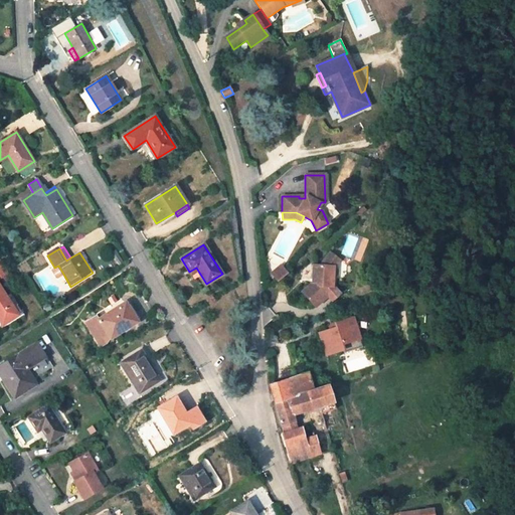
[(336,279),(337,265),(341,259),(331,251),(322,264),(315,265),(314,282),(303,292),(316,307),(330,295),(333,299),(342,292),(337,285),(337,279),(336,279)]
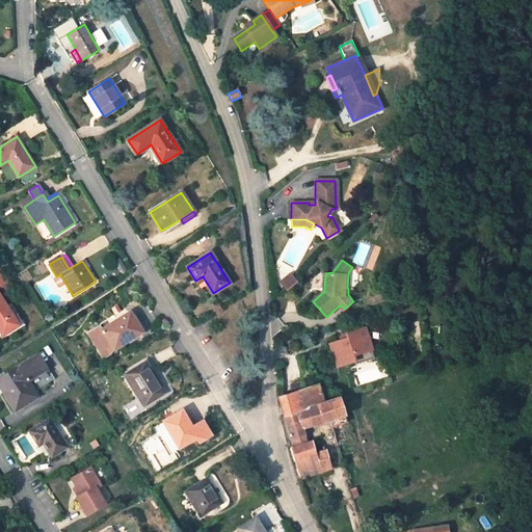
[(56,276),(62,287),(67,285),(60,274),(56,276)]
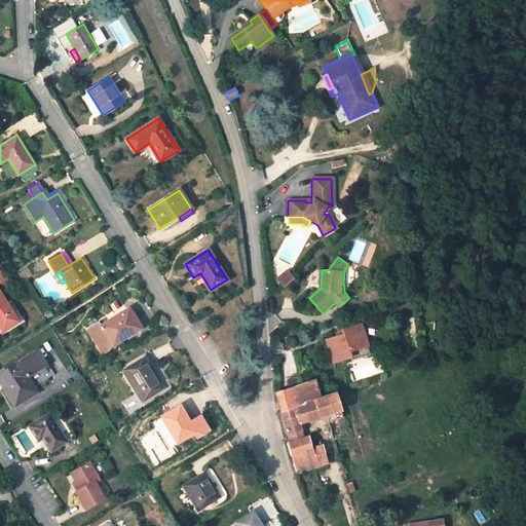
[(288,271),(276,279),(283,288),(294,279),(288,271)]
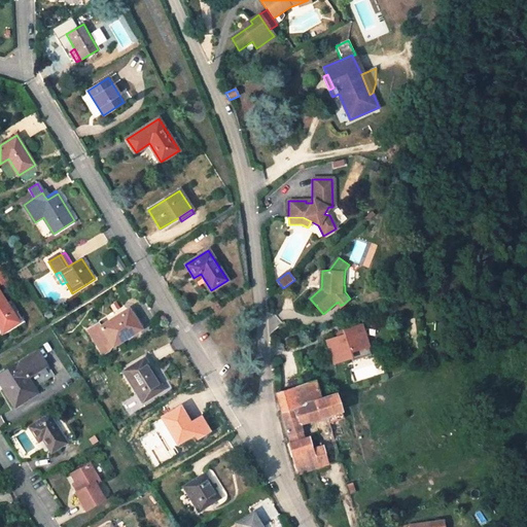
[(0,328),(2,332),(19,323),(0,293),(0,328)]
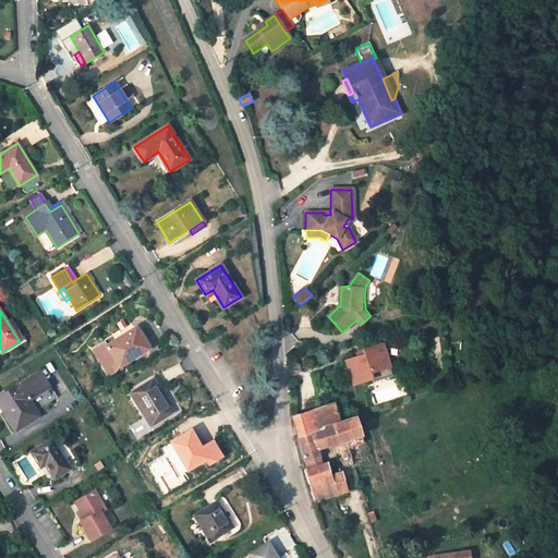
[(117,361),(120,366),(148,349),(135,328),(108,346),(106,342),(94,350),(105,367),(117,361)]
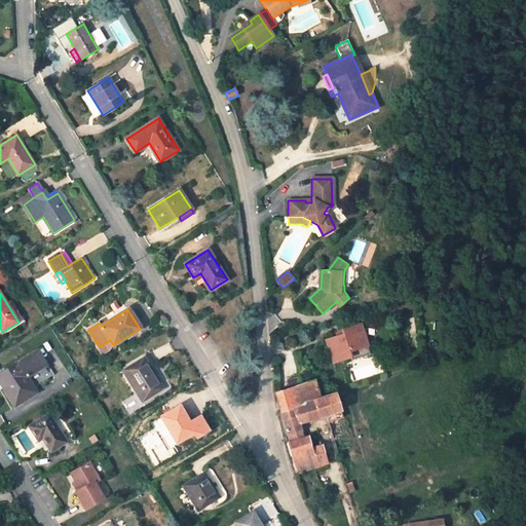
[(361,323),(354,325),(358,333),(364,331),(361,323)]
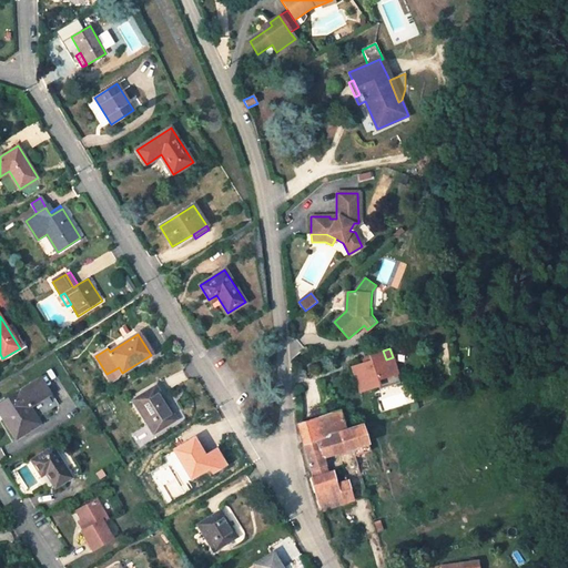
[(359,391),(379,384),(377,378),(397,372),(393,357),(386,359),(383,351),(369,355),(372,359),(365,362),(352,366),(359,391)]
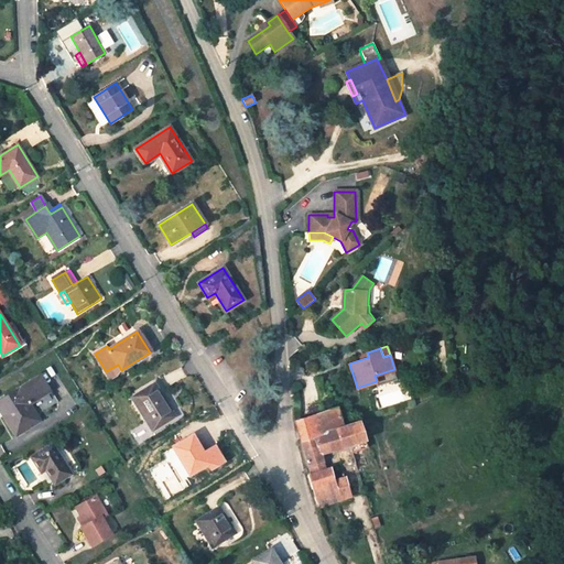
[(106,371),(109,378),(121,370),(118,365),(106,371)]
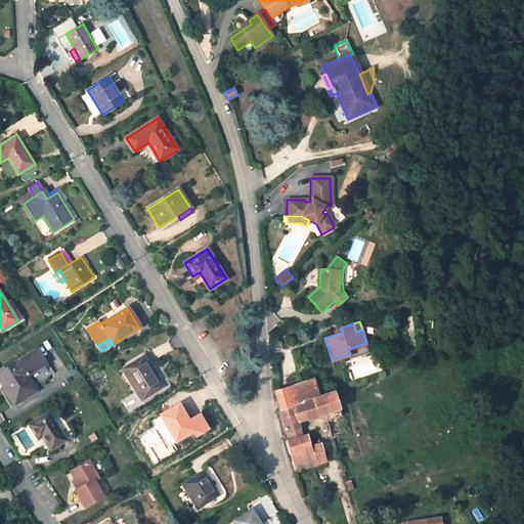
[(350,354),(350,355),(368,349),(366,343),(348,349),(350,354)]
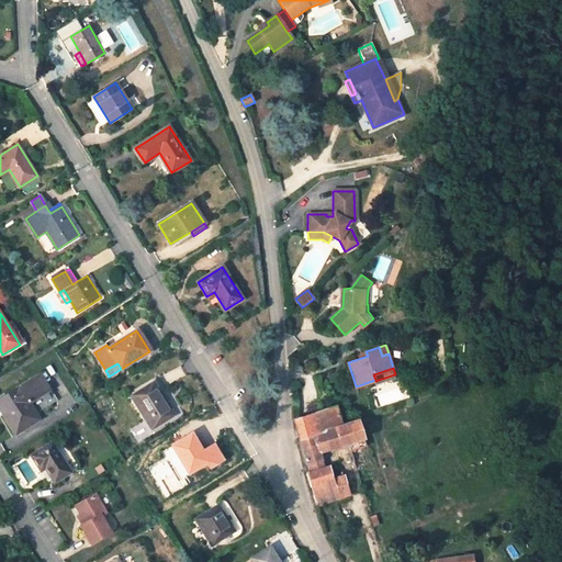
[(49,390),(40,375),(0,398),(0,408),(15,434),(40,419),(29,403),(49,390)]
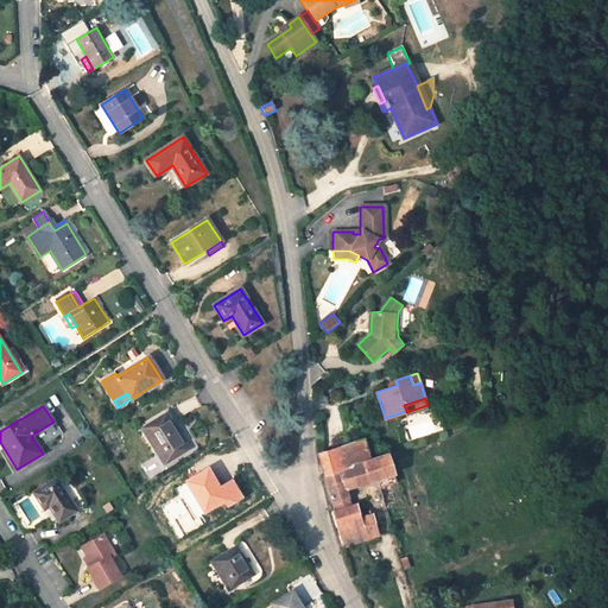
[(177,422),(171,411),(166,415),(172,424),(177,422)]
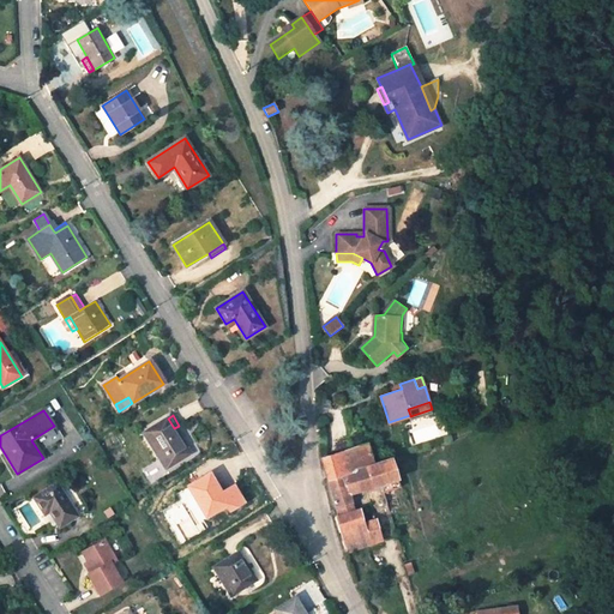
[(167,468),(190,453),(174,428),(168,419),(145,433),(167,468)]
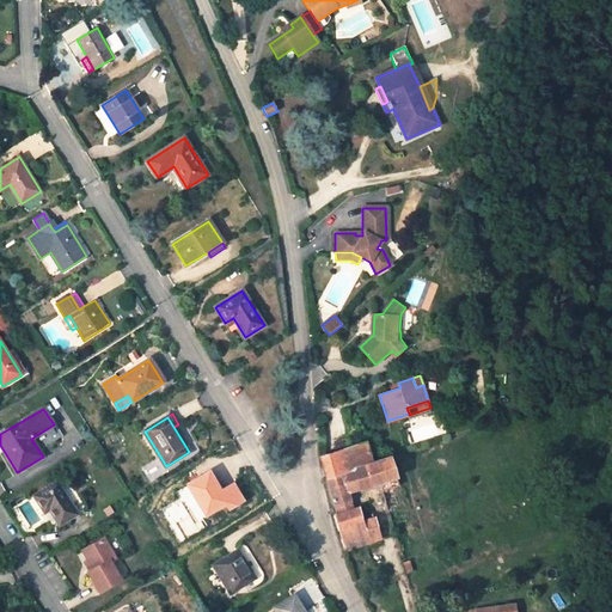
[(328,481),(336,507),(352,502),(348,494),(396,478),(389,457),(373,463),(366,442),(322,457),(328,481)]
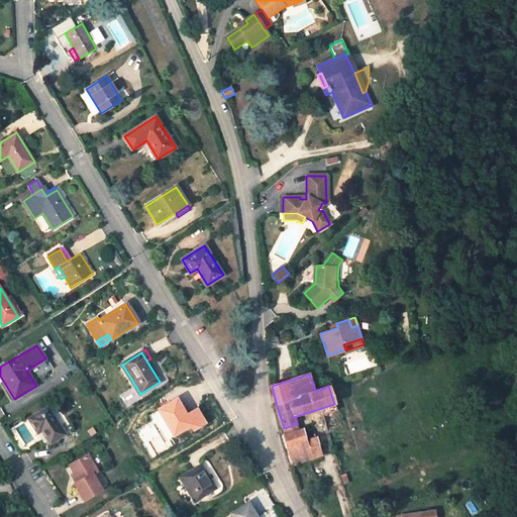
[(192,424),(177,400),(160,410),(174,435),(192,424)]
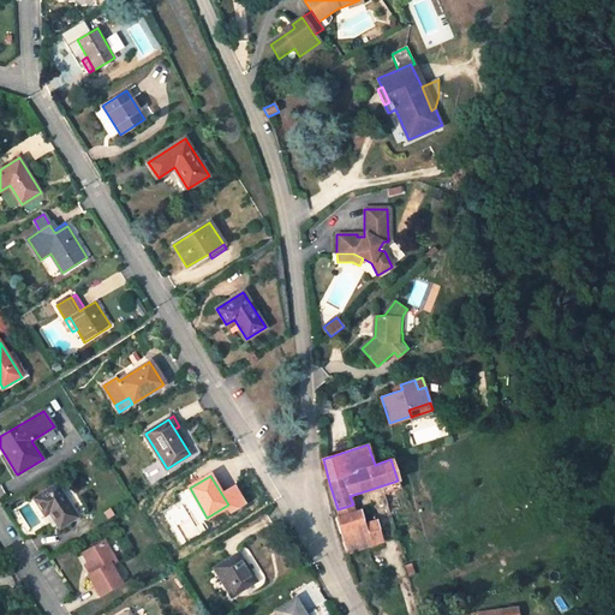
[(60,527),(77,517),(58,485),(35,500),(46,515),(51,512),(60,527)]
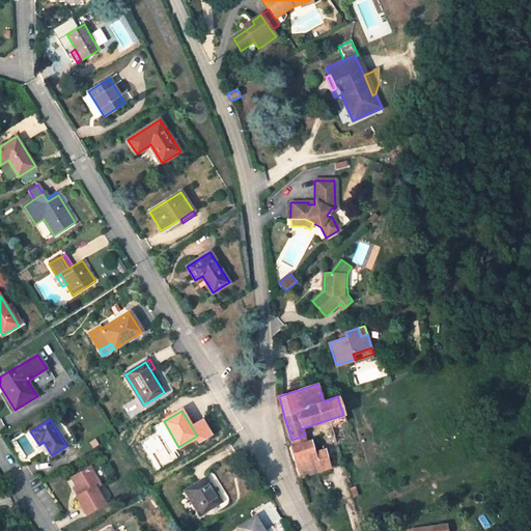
[(306,442),(305,436),(291,440),(294,446),(306,442)]
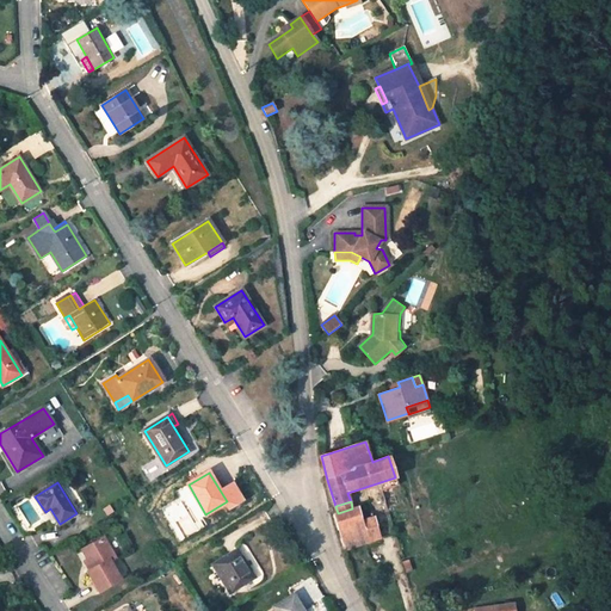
[(363,520),(358,507),(352,508),(338,513),(334,514),(345,550),(369,542),(363,520)]
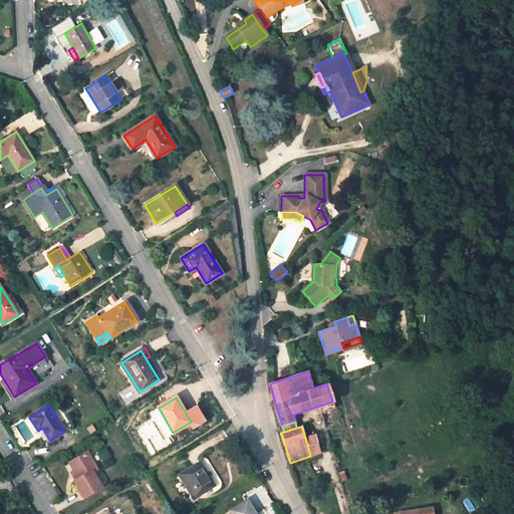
[(310,456),(320,453),(315,435),(305,438),(310,456)]
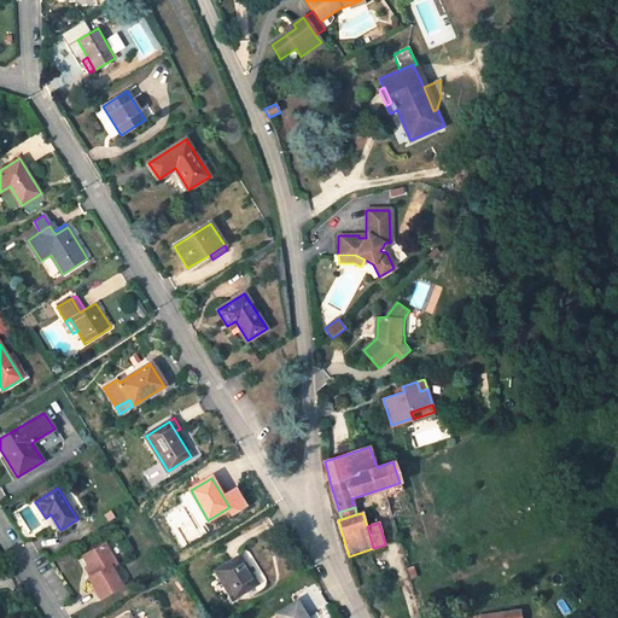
[(105,544),(83,557),(94,576),(110,566),(111,569),(116,565),(105,544)]
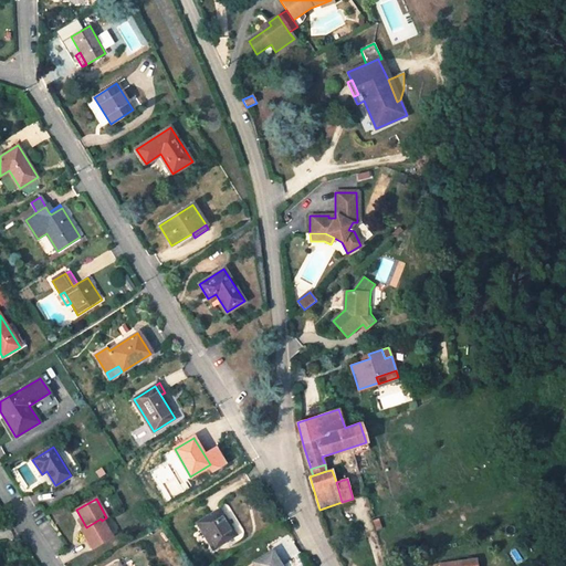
[(237,535),(220,509),(197,523),(213,549),(237,535)]
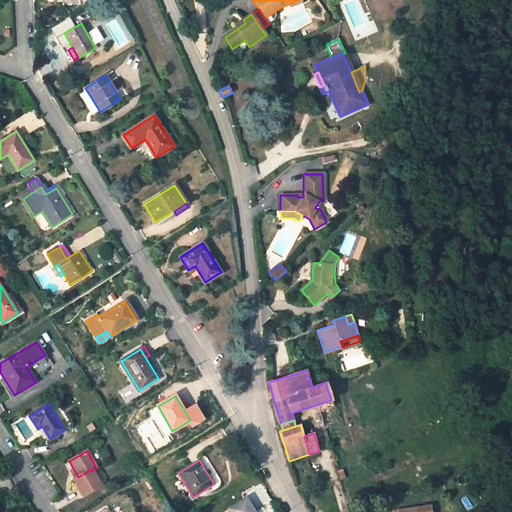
[(69,461),(64,464),(74,480),(78,477),(69,461)]
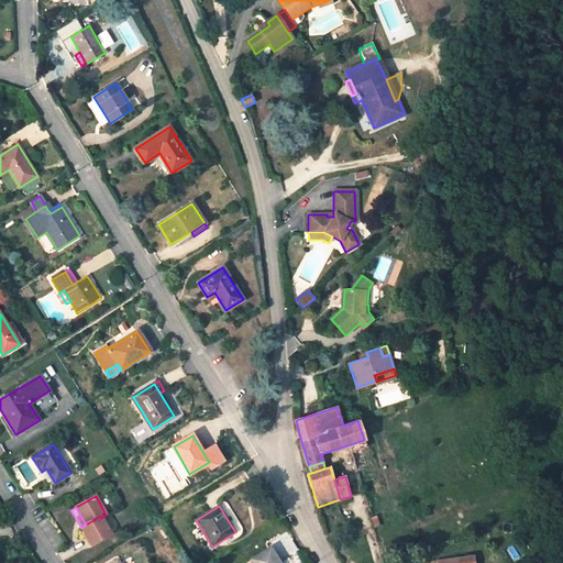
[(91,547),(111,534),(101,518),(100,516),(86,525),(81,528),(91,547)]
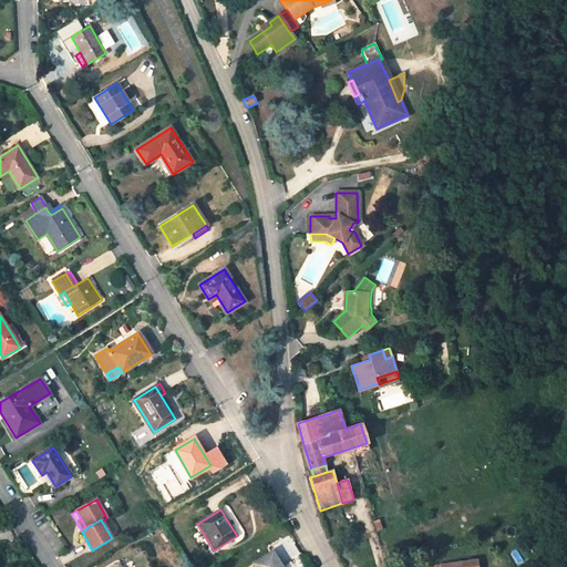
[(281,566),(272,552),(255,564),(257,566),(281,566)]
